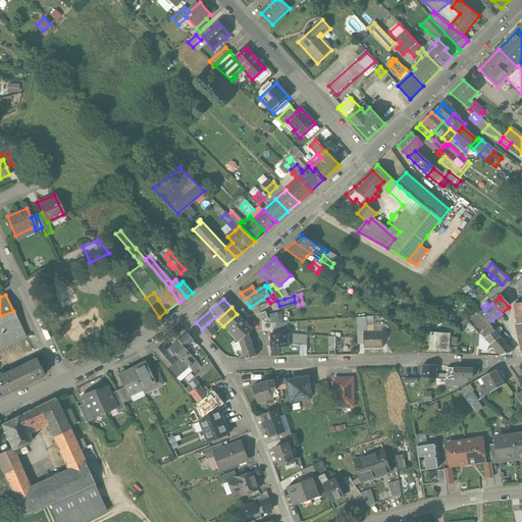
[(492,320),(484,310),(478,315),(487,325),(492,320)]
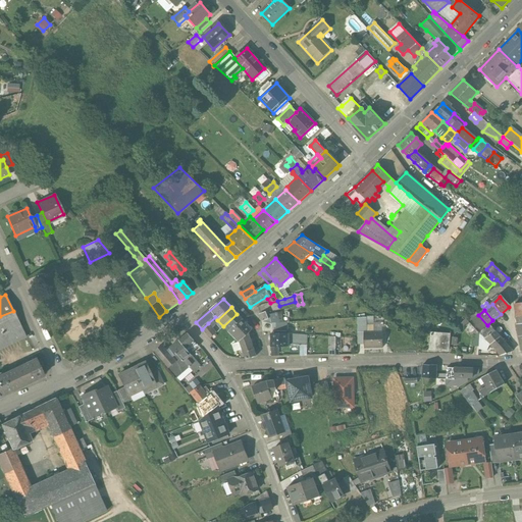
[(13,311),(0,316),(0,335),(0,336),(20,326),(13,311)]
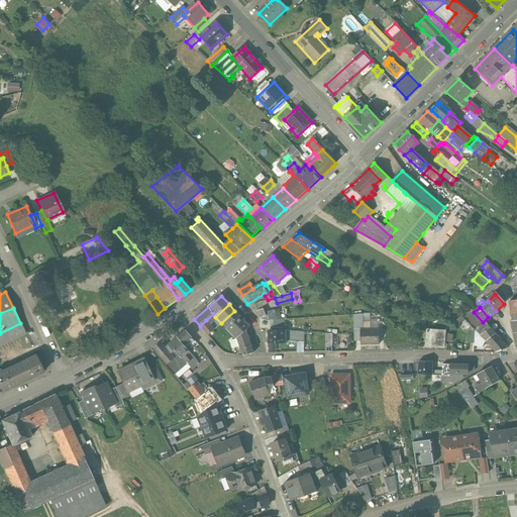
[(279,310),(267,312),(265,312),(264,309),(256,312),(260,318),(270,321),(274,321),(280,320),(279,310)]
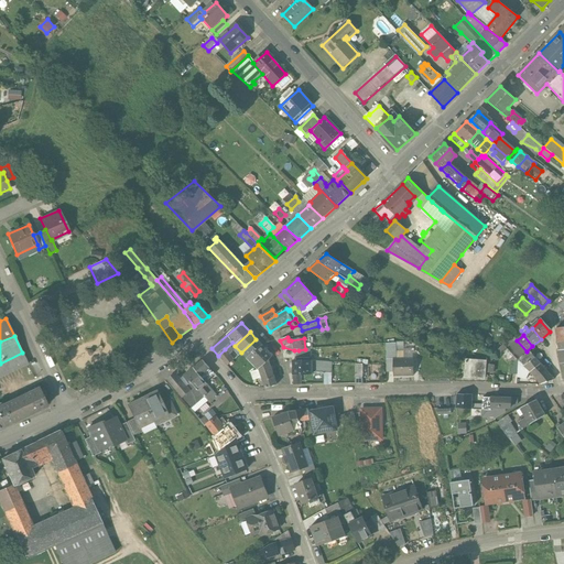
[(256,339),(241,353),(248,359),(262,346),(256,339)]
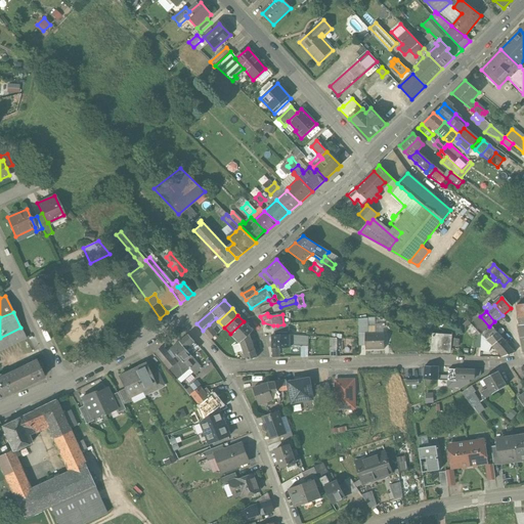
[(489,326),(480,316),(471,324),(477,332),(480,335),(489,326)]
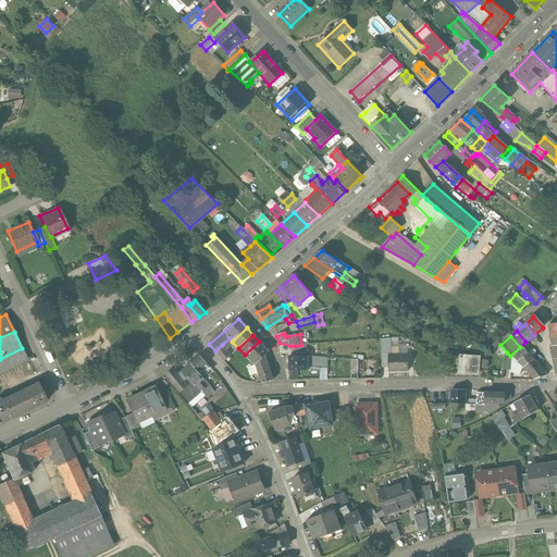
[(388,355),(392,355),(392,343),(398,343),(398,338),(381,339),(381,368),(388,368),(388,355)]
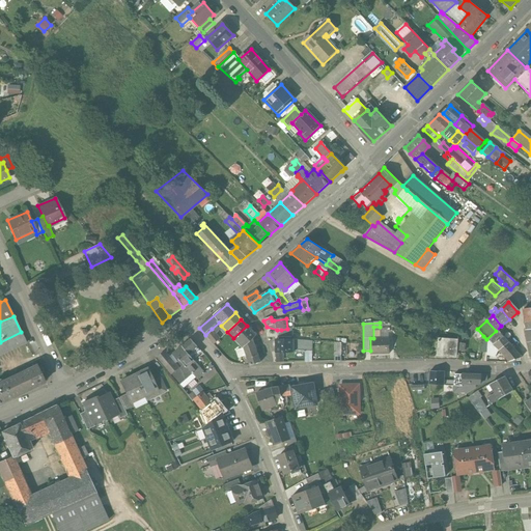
[(247,326),(233,338),(238,343),(251,330),(247,326)]
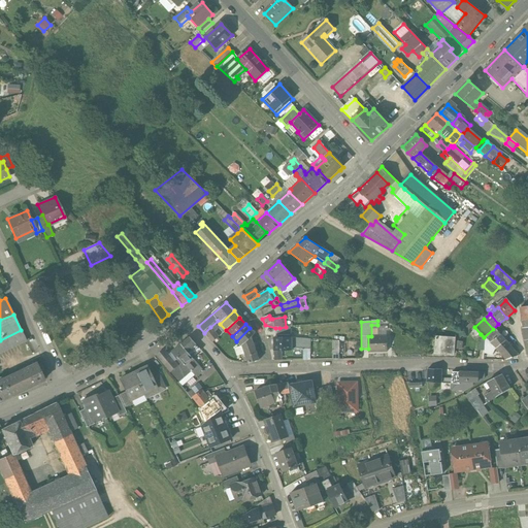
[(210,327),(204,333),(212,343),(220,337),(210,327)]
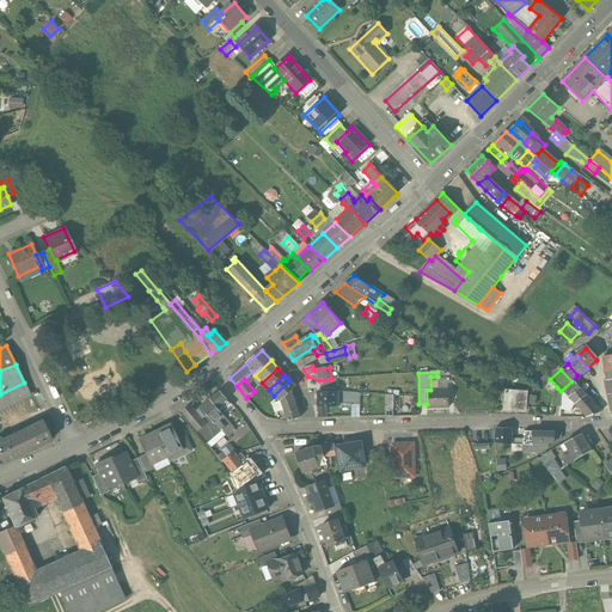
[(331,379),(324,380),(324,389),(334,390),(334,383),(334,379),(331,379)]
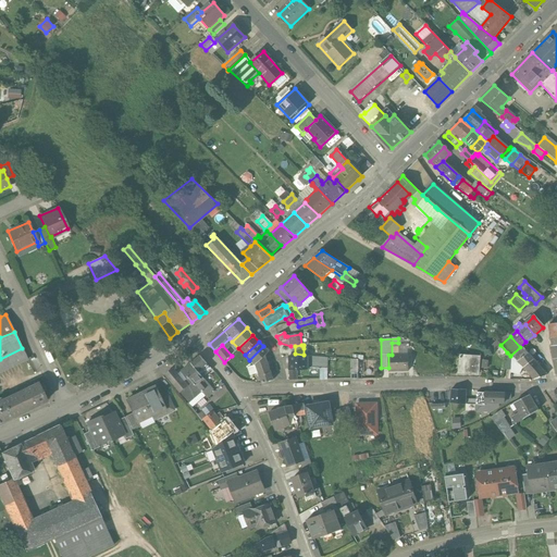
[(507,353),(500,345),(495,350),(502,356),(507,353)]
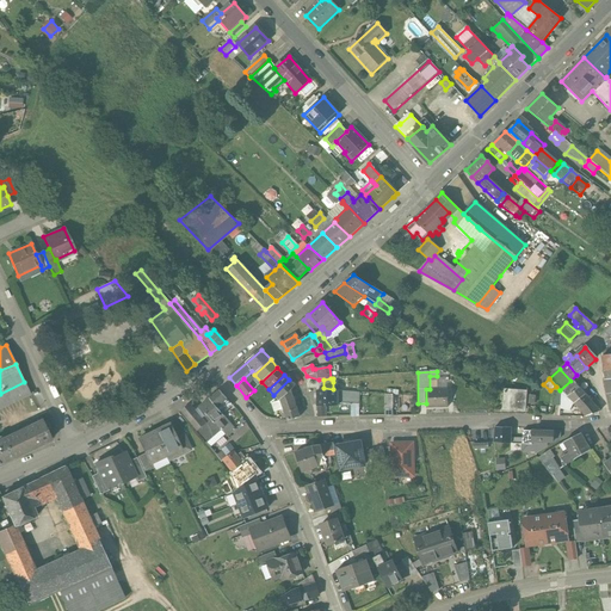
[(289,380),(273,395),(281,401),(290,392),(295,387),(289,380)]
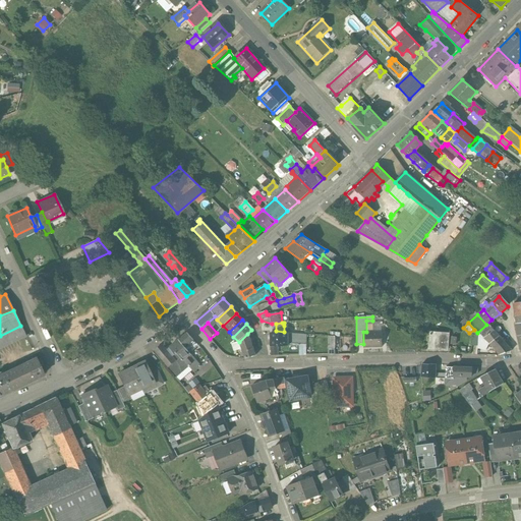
[(20,326),(0,336),(5,346),(25,337),(20,326)]
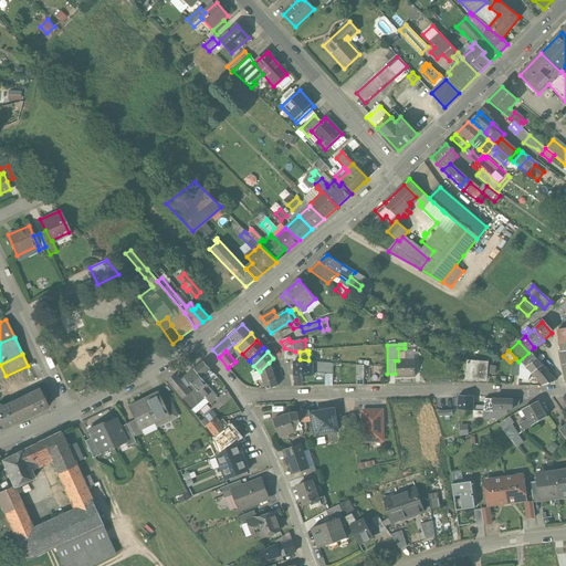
[(526,368),(532,363),(530,358),(523,365),(526,368)]
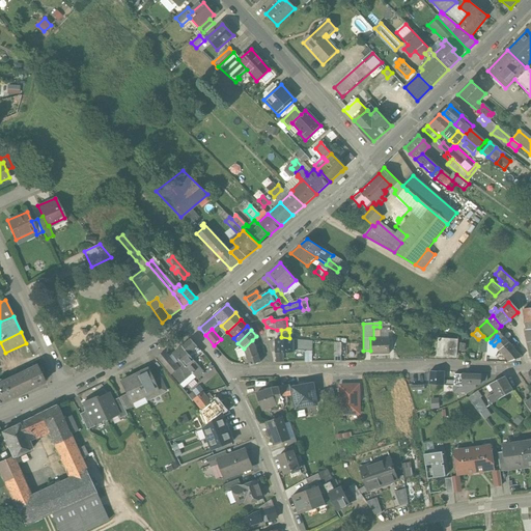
[(499,340),(494,345),(499,351),(508,343),(503,337),(499,340)]
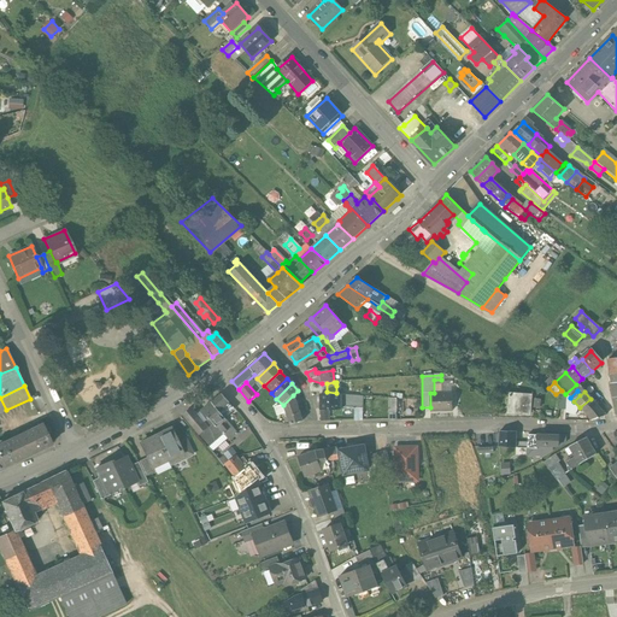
[(452,412),(452,393),(434,393),(430,393),(430,407),(430,412),(452,412)]
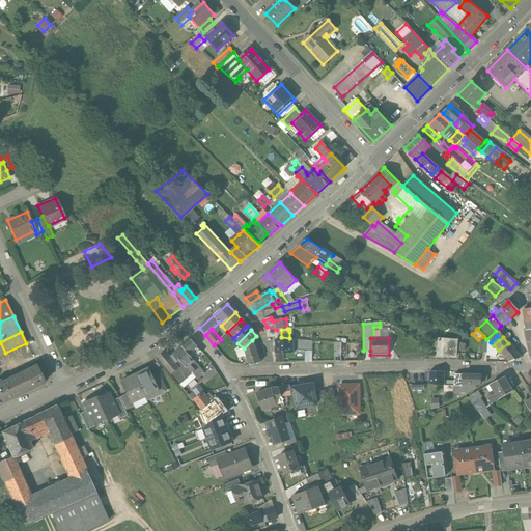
[(202,353),(190,340),(182,346),(193,360),(202,353)]
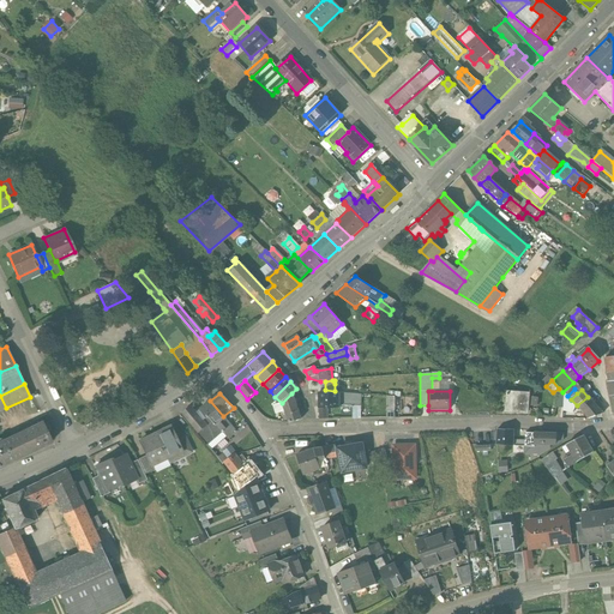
[(300,419),(292,393),(282,403),(289,423),(300,419)]
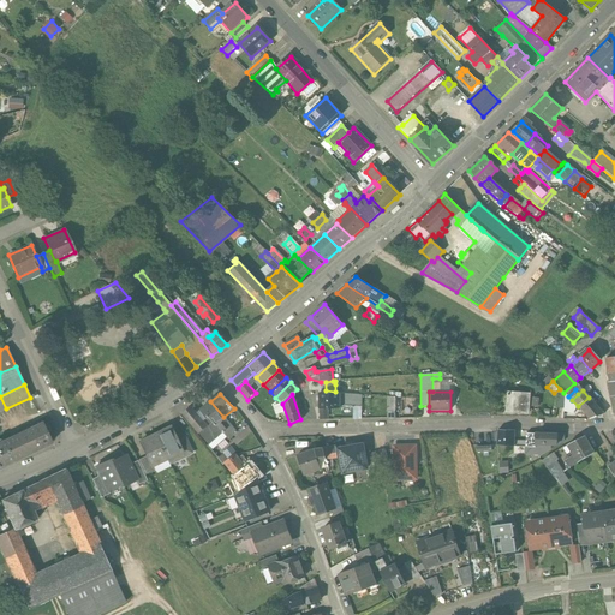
[(340,394),(320,394),(320,410),(341,408),(341,407),(340,394)]
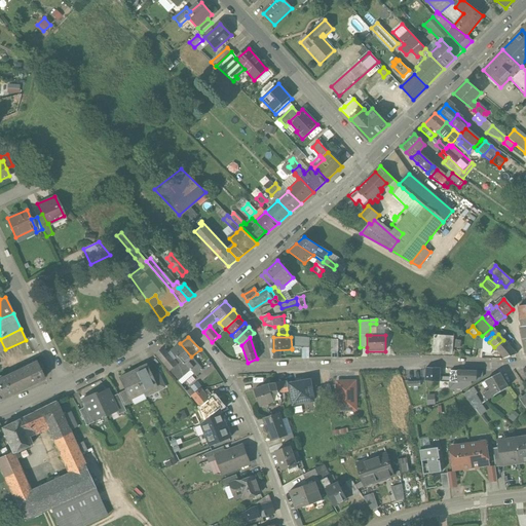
[(302,338),(291,337),(292,348),(302,348),(302,338)]
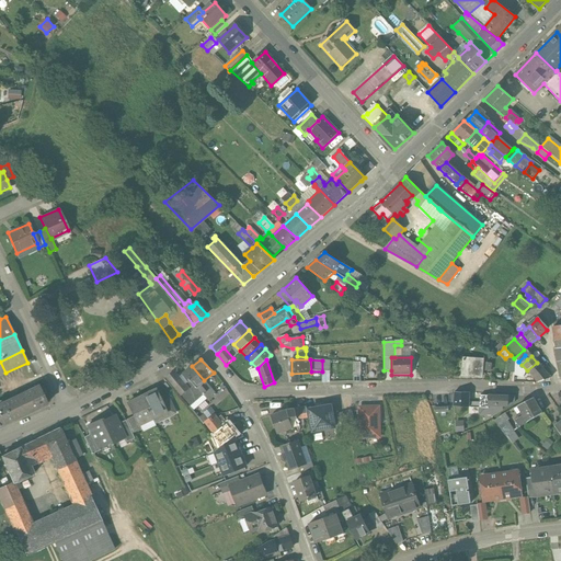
[(481,362),(462,359),(461,376),(480,377),(481,362)]
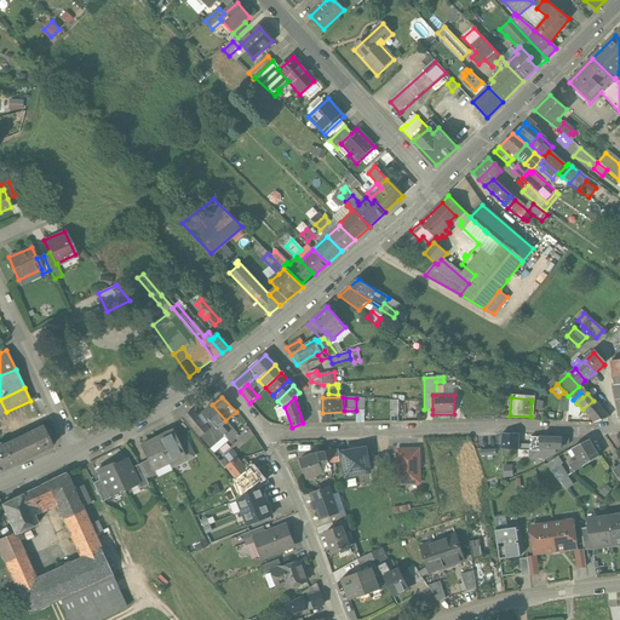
[(573,400),(569,397),(568,412),(567,415),(578,418),(579,414),(581,411),(583,409),(577,403),(573,400)]
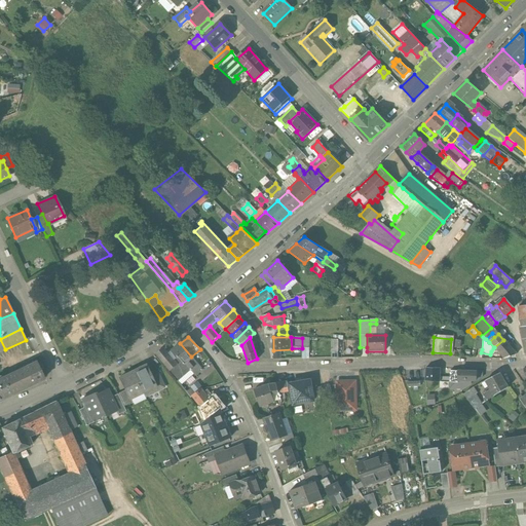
[(509,346),(503,340),(494,347),(493,348),(504,359),(517,354),(509,346)]
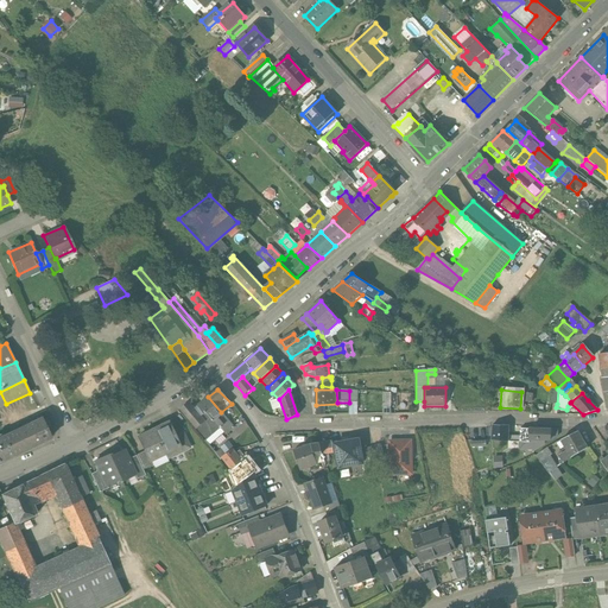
[(221,412),(208,397),(198,405),(206,415),(207,412),(214,422),(220,429),(226,435),(234,429),(221,412)]
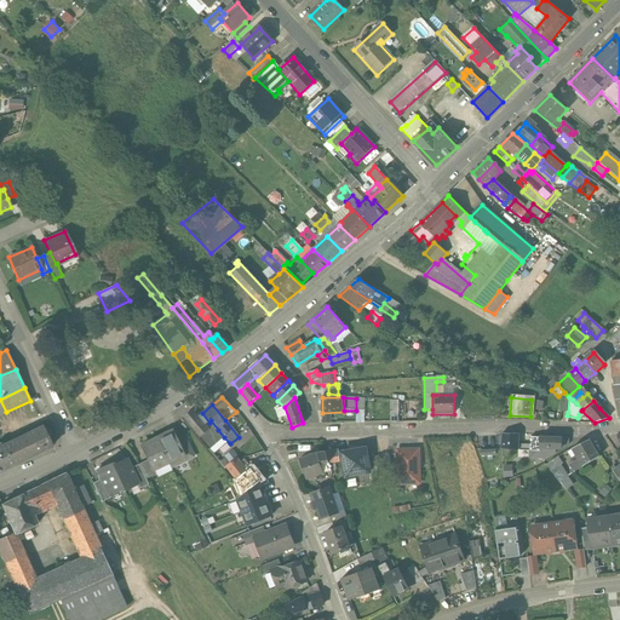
[(210,423),(202,413),(197,417),(193,411),(184,418),(211,449),(224,437),(218,430),(211,420),(210,423)]
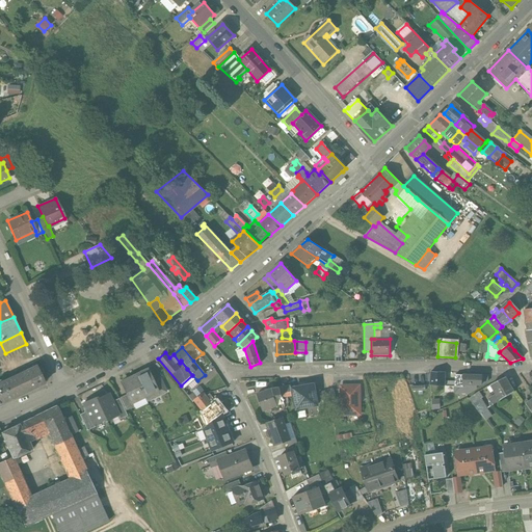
[(36,366),(17,376),(24,393),(45,383),(36,366)]
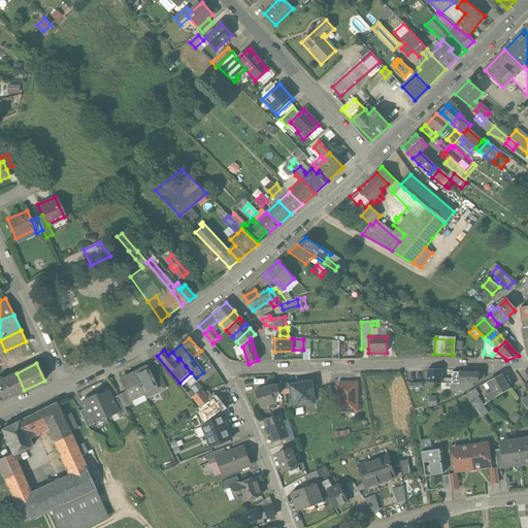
[(152,380),(146,367),(133,373),(143,394),(145,399),(158,393),(158,392),(157,392),(156,389),(156,388),(152,380)]
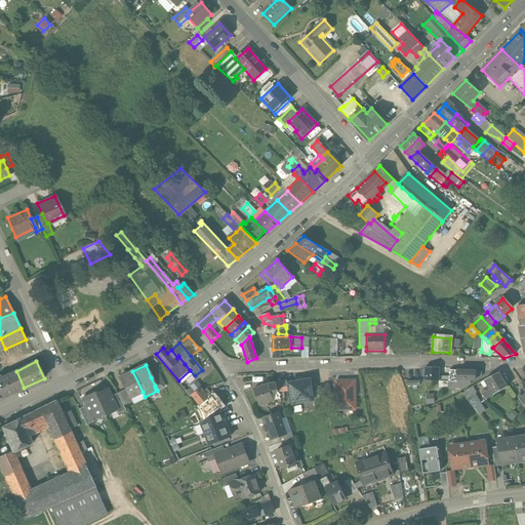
[(439,368),(426,367),(425,380),(439,381),(439,376),(439,368)]
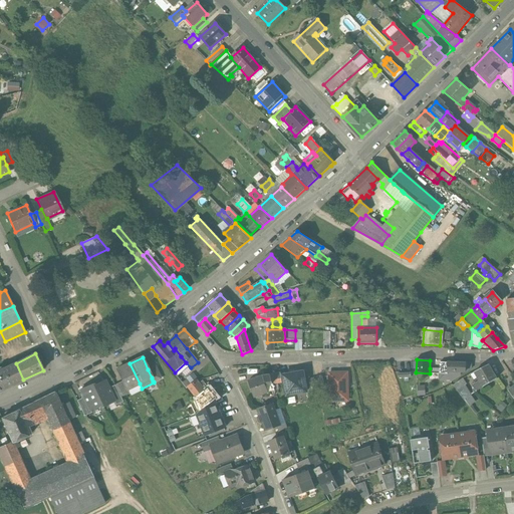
[(448,362),(441,362),(440,369),(430,368),(430,373),(445,374),(447,374),(448,372),(448,362)]
